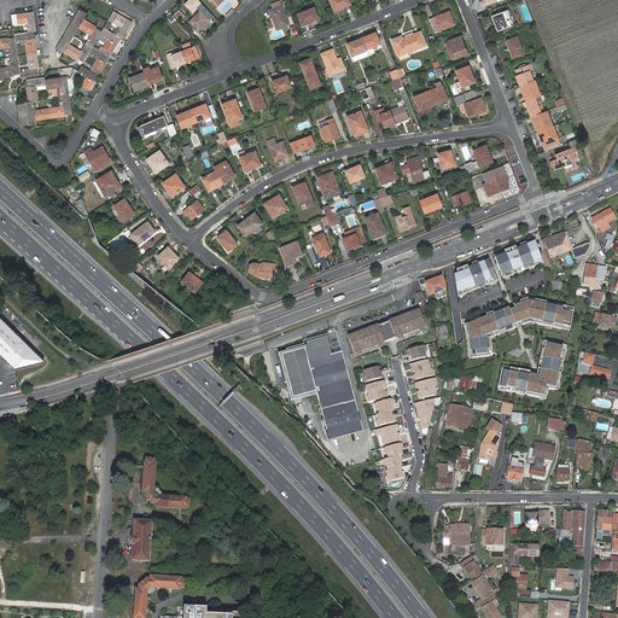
[(330,0),(334,11),(350,4),(349,0),(330,0)]
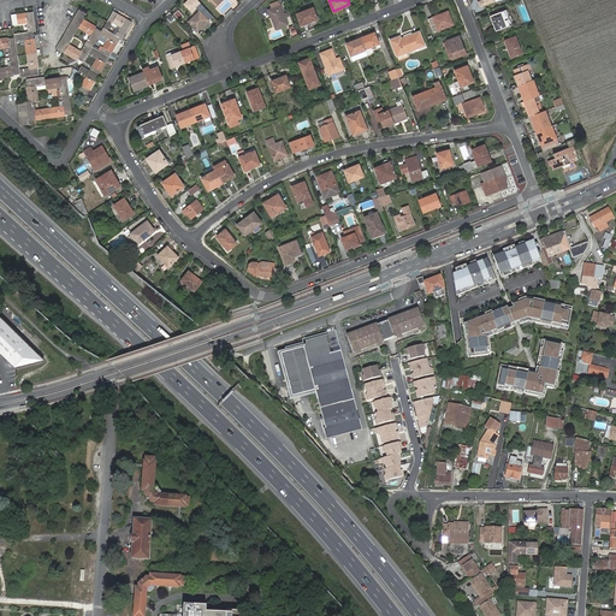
[(268,11),(276,29),(289,24),(286,17),(285,13),(280,1),(272,5),(273,9),(268,11)]
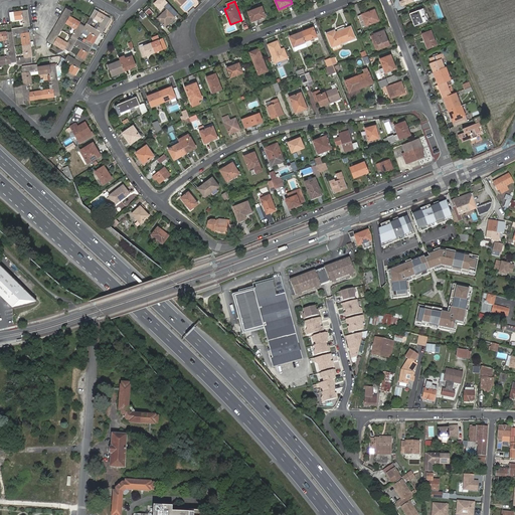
[(248,12),(252,22),(266,16),(263,7),(248,12)]
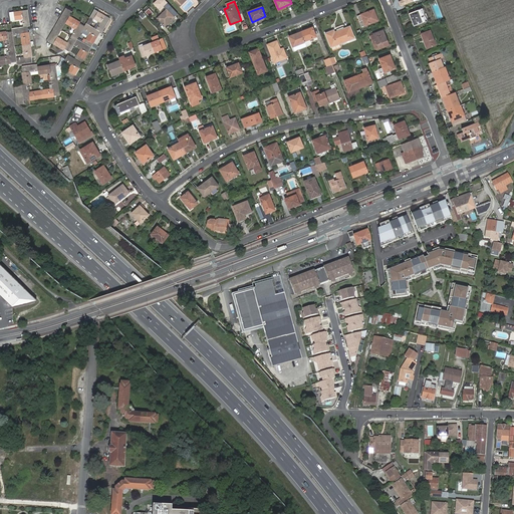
[(430,21),(425,7),(411,13),(416,26),(430,21)]
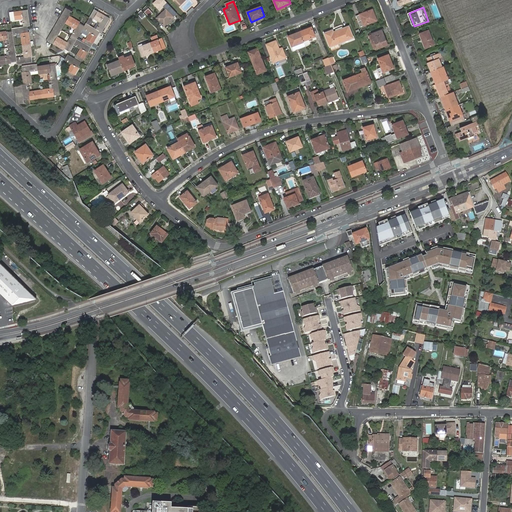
[(144,12),(149,16),(152,13),(147,8),(144,12)]
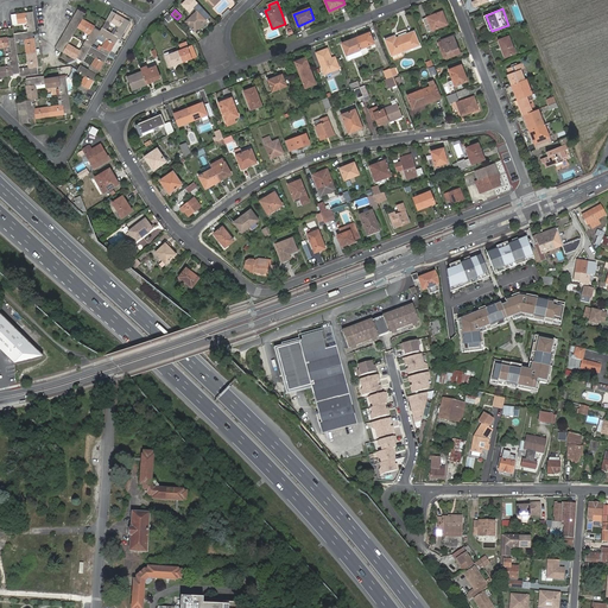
[(197,10),(185,21),(195,31),(207,20),(197,10)]
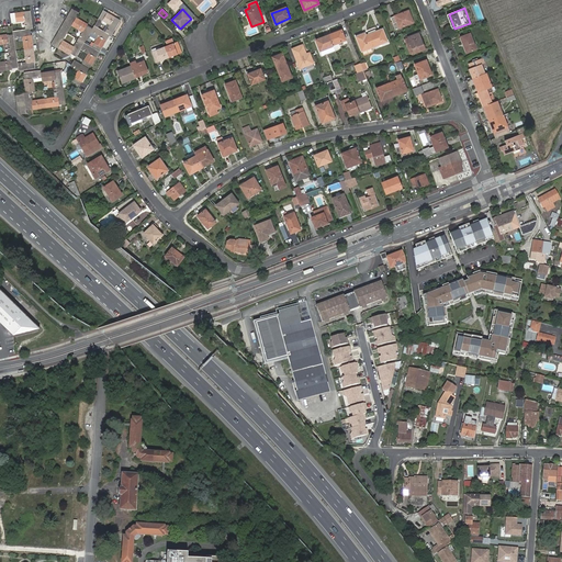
[(110,35),(112,36),(121,20),(103,10),(98,19),(102,21),(109,25),(104,32),(110,35)]
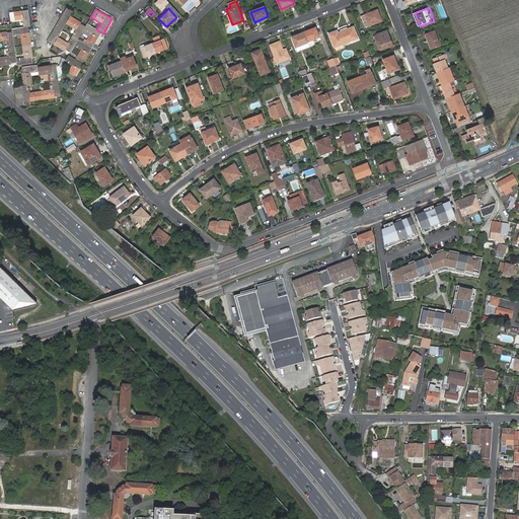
[(378,14),(380,13),(378,9),(362,15),(366,26),(380,20),(378,14)]
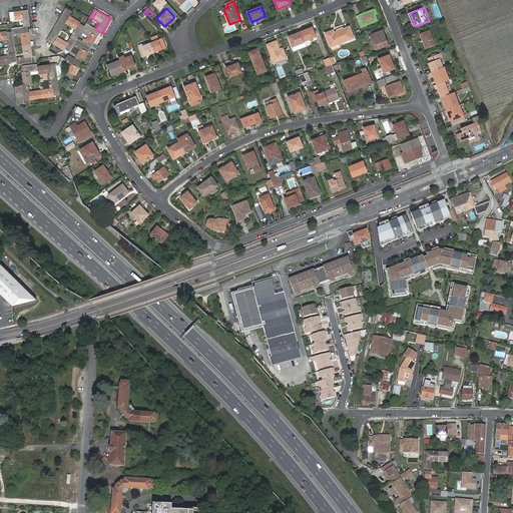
[(21,10),(9,12),(11,21),(23,19),(24,26),(27,25),(30,25),(28,10),(22,11),(21,10)]
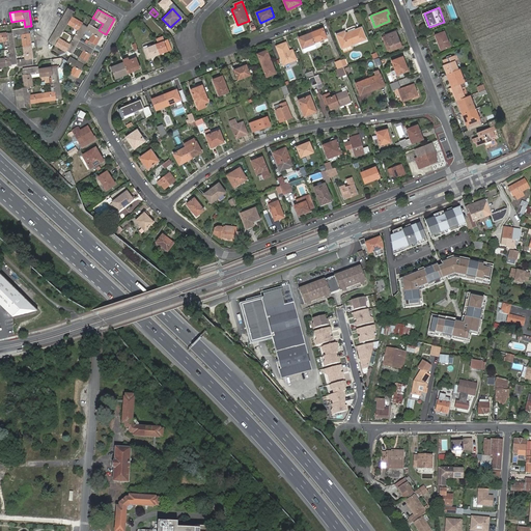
[(151,17),(146,11),(142,16),(147,20),(151,17)]
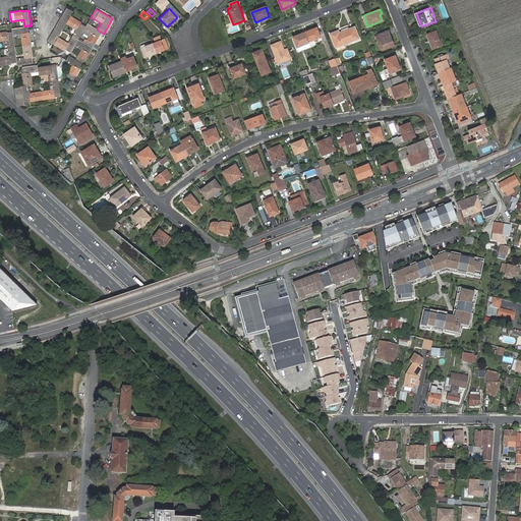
[(84,30),(87,26),(81,23),(81,22),(71,15),(69,18),(67,22),(66,23),(76,30),(72,36),(78,40),(82,33),(84,30)]
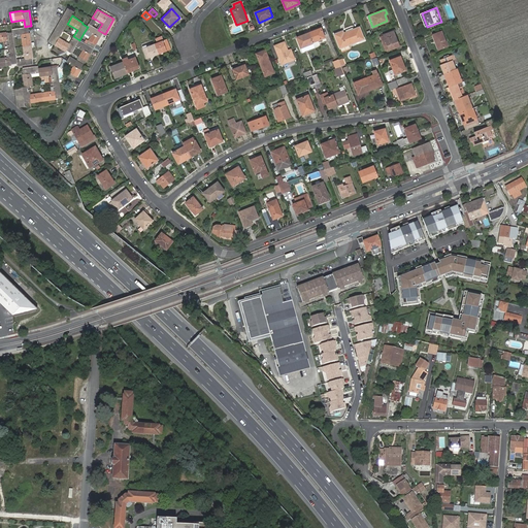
[(87,44),(94,48),(103,33),(98,30),(93,27),(89,25),(88,27),(86,30),(93,34),(91,37),(87,44)]
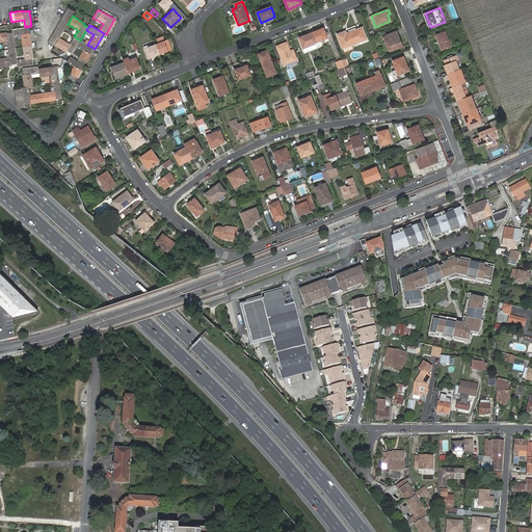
[(28,26),(25,27),(11,29),(12,32),(12,35),(21,34),(23,48),(32,46),(30,33),(29,33),(28,26)]
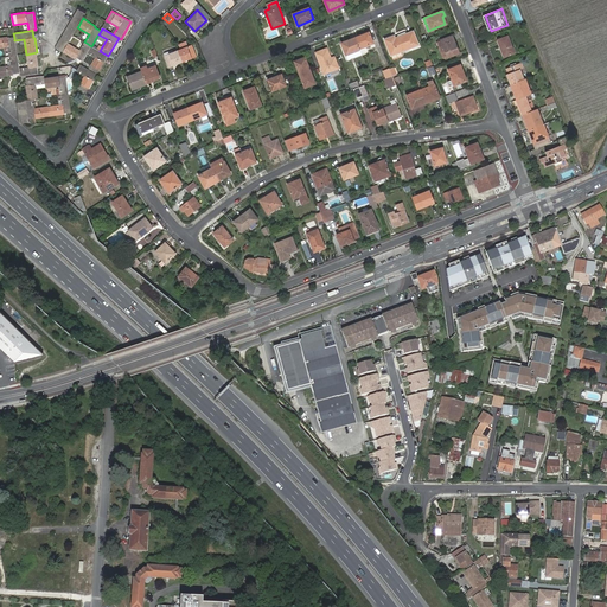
[(369,31),(339,43),(344,56),(374,44),(369,31)]
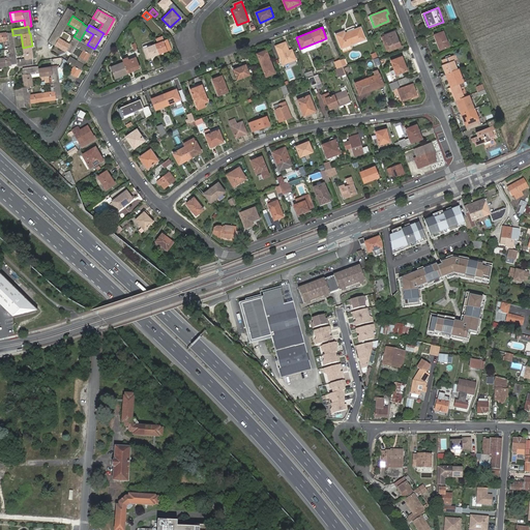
[(349,32),(354,43),(365,39),(361,28),(349,32)]
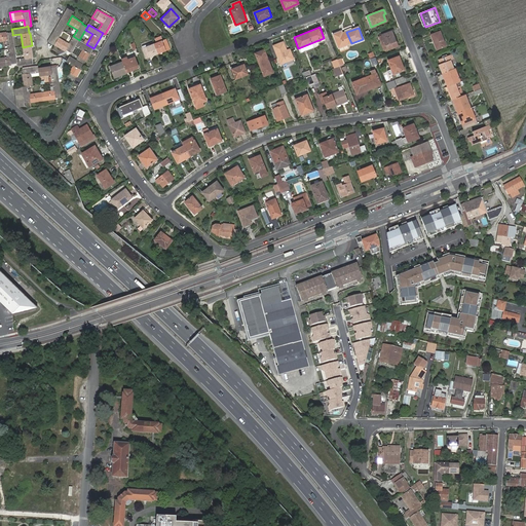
[(6,32),(0,33),(0,42),(7,41),(8,49),(14,48),(12,35),(12,32),(6,33),(6,32)]
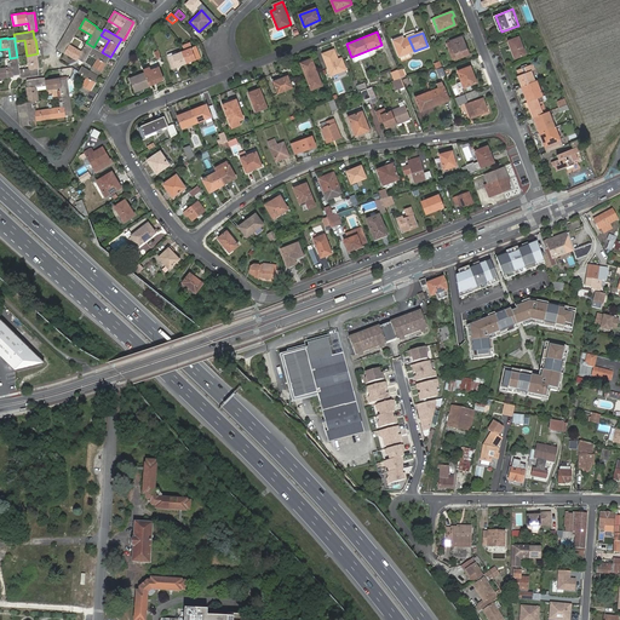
[(394,41),(400,57),(400,56),(402,61),(412,57),(411,52),(414,51),(408,38),(403,40),(403,38),(394,41)]
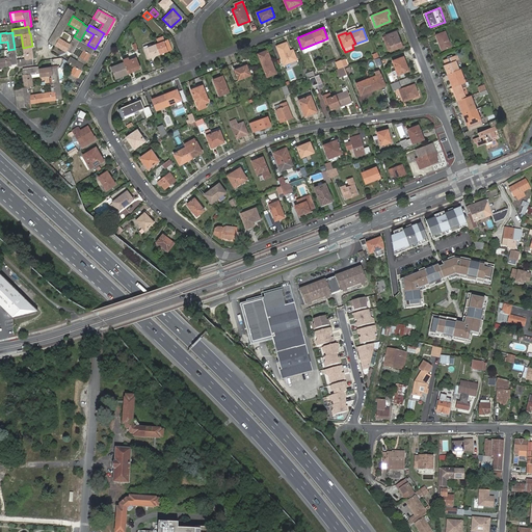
[(390,41),(393,51),(403,47),(398,32),(384,37),(387,42),(390,41)]
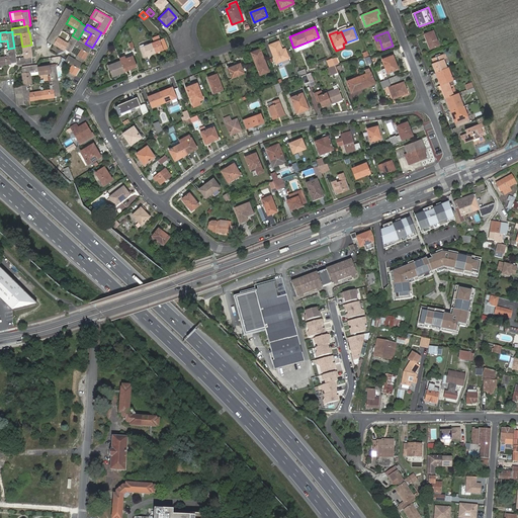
[(425,34),(430,49),(439,46),(434,31),(425,34)]
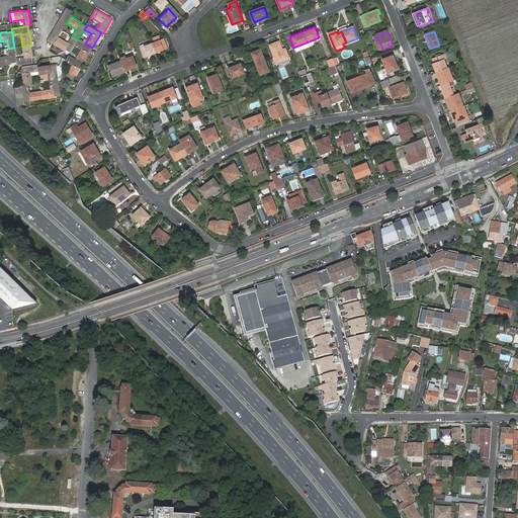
[(58,37),(58,38),(56,41),(54,45),(64,52),(65,51),(70,54),(75,46),(78,39),(72,35),(68,42),(58,37)]
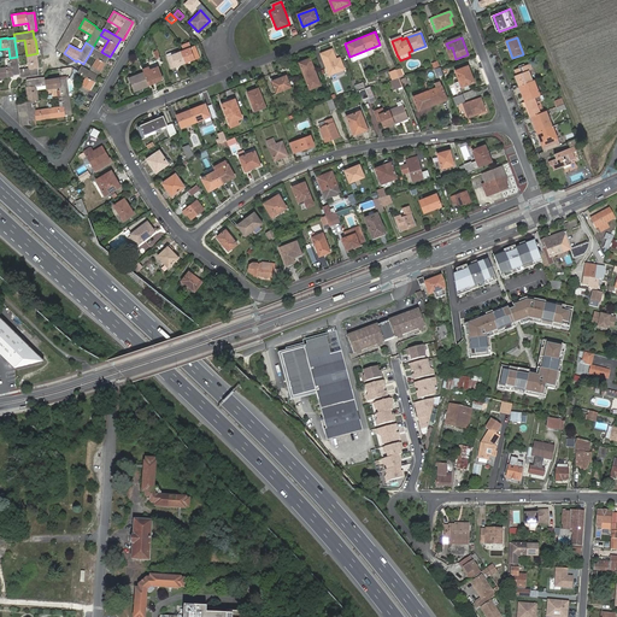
[(184,51),(181,52),(186,63),(199,58),(194,46),(192,48),(184,51)]
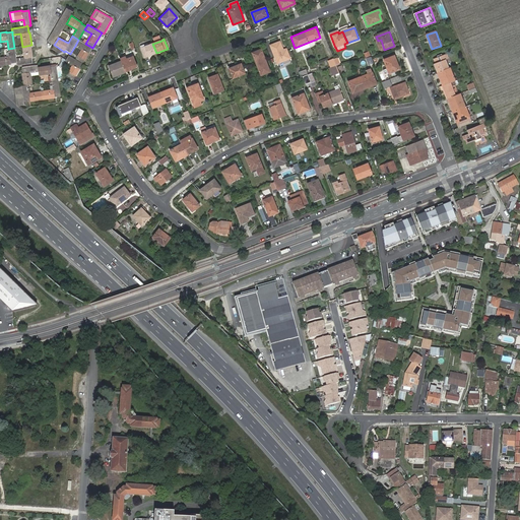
[(75,59),(82,63),(92,48),(85,44),(78,40),(75,46),(81,50),(75,59)]
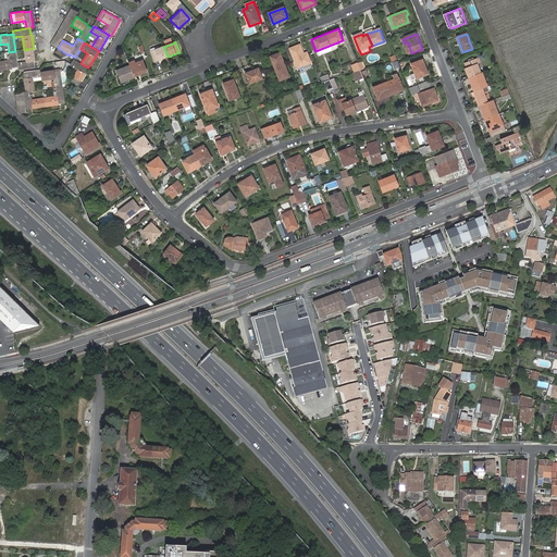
[(304,54),(299,46),(289,49),(297,69),(310,63),(307,53),(304,54)]
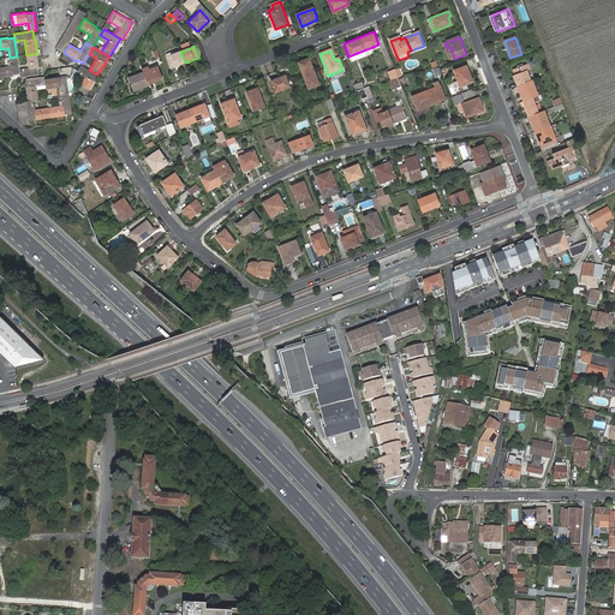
[(185,63),(180,52),(168,57),(172,67),(185,63)]
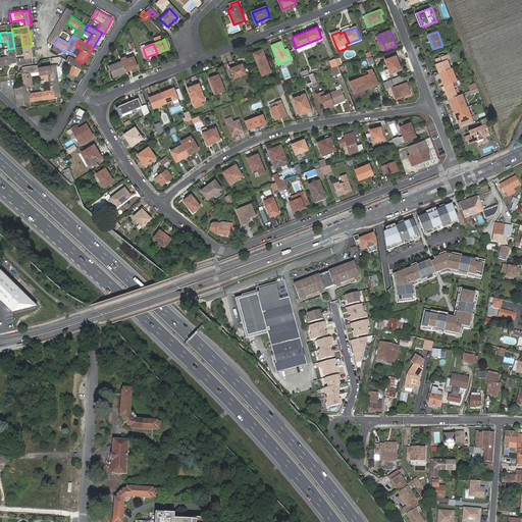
[(16,63),(17,66),(33,63),(33,57),(34,57),(32,45),(22,47),(24,58),(16,60),(16,63)]
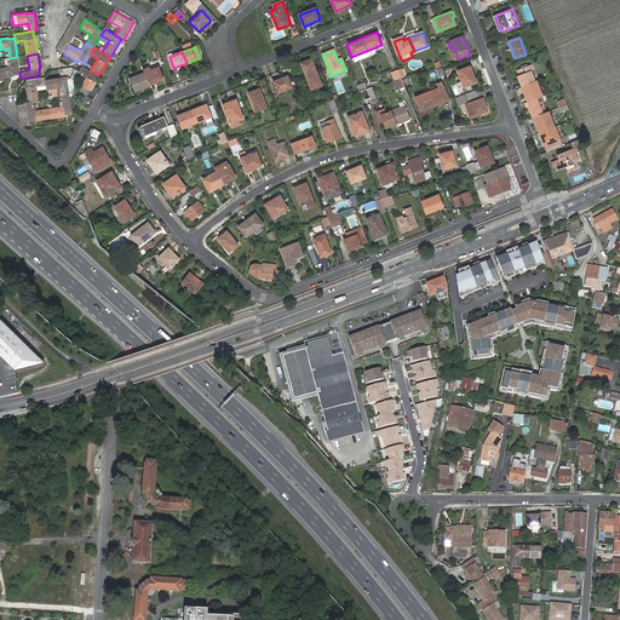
[(11,67),(0,68),(0,79),(13,78),(13,76),(19,75),(19,72),(17,57),(10,58),(11,67)]
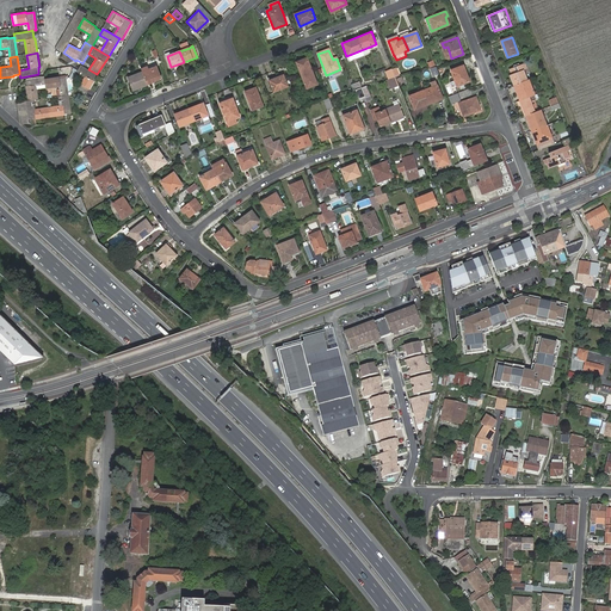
[(294,62),(304,90),(316,85),(306,57),(294,62)]
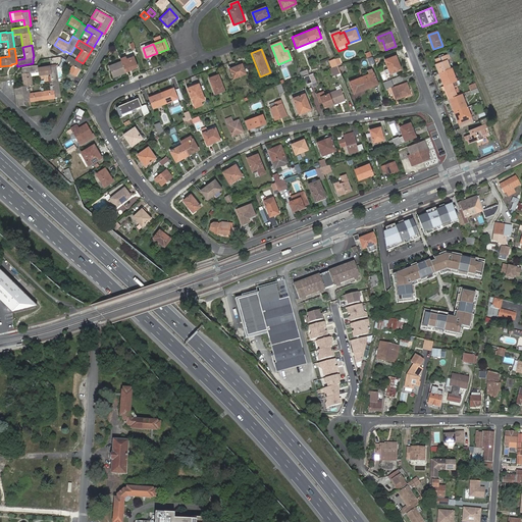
[(76,74),(83,63),(75,59),(69,55),(66,60),(66,61),(72,64),(65,75),(74,81),(77,75),(76,74)]
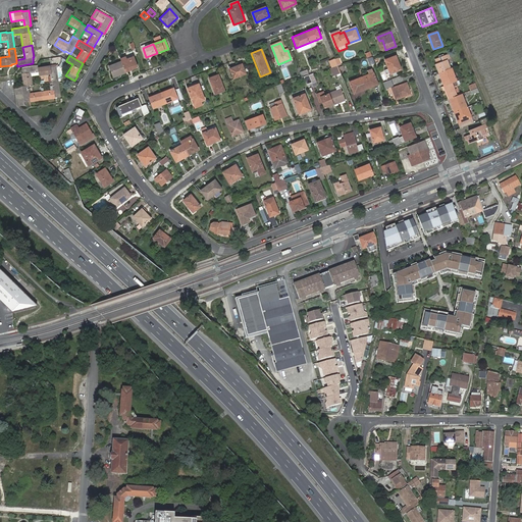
[(439,71),(440,73),(451,69),(448,60),(451,59),(449,55),(445,56),(442,57),(442,58),(441,59),(440,58),(439,58),(435,59),(437,64),(436,64),(439,71)]
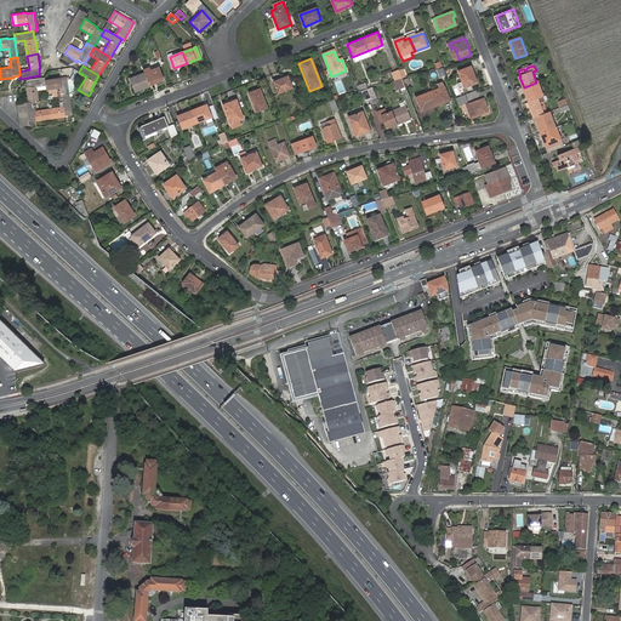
[(152,69),(144,72),(144,73),(149,86),(164,80),(159,68),(152,70),(152,69)]
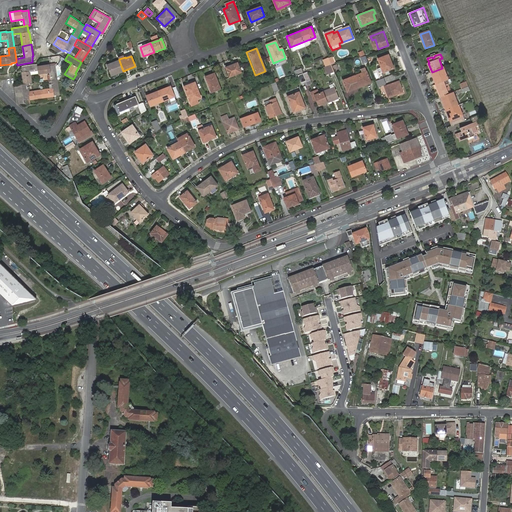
[(379,60),(382,68),(384,72),(384,73),(393,70),(391,62),(392,62),(390,56),(379,60)]
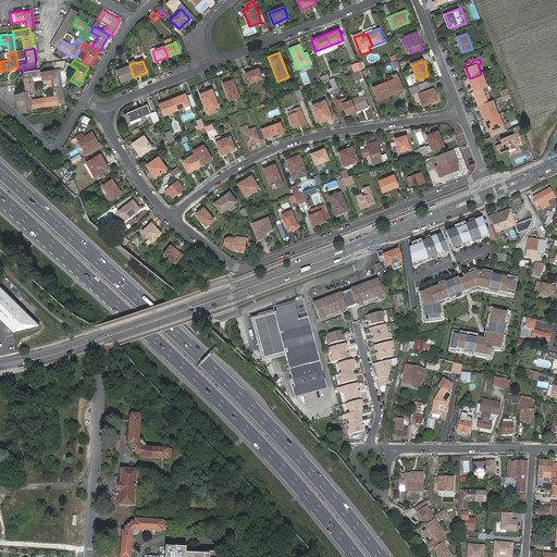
[(130,79),(134,77),(130,65),(116,71),(121,82),(127,78),(126,78),(128,77),(130,79)]
